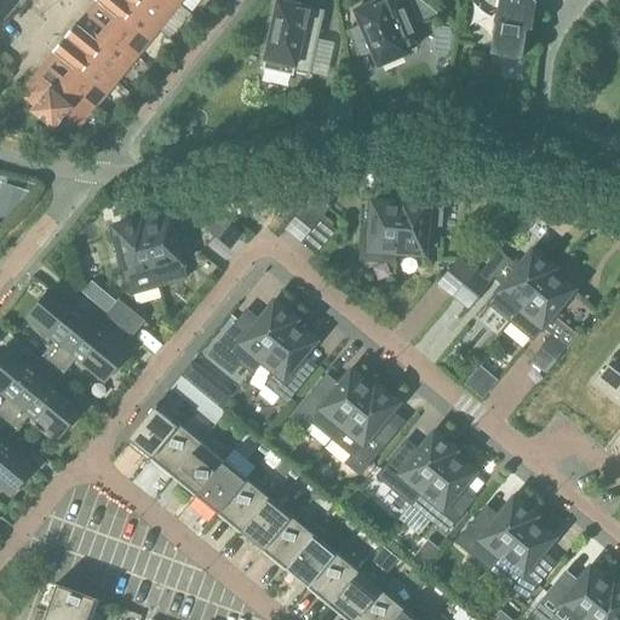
[(0,0),(0,27),(22,0),(0,0)]
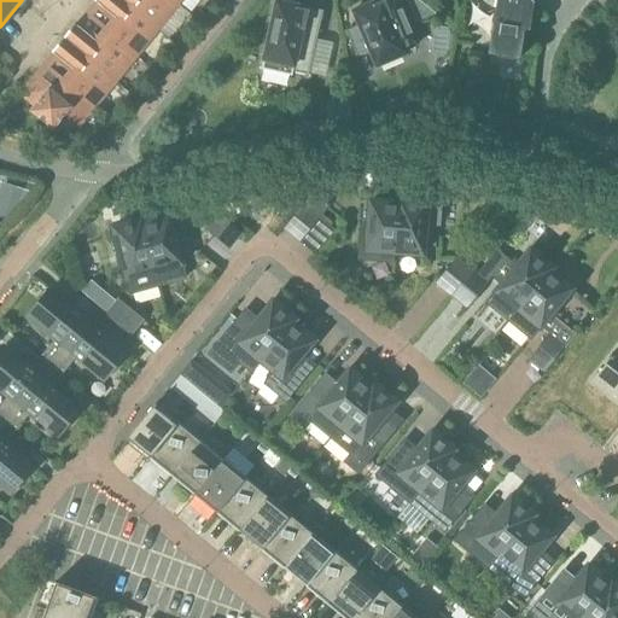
[(115,18),(105,30),(136,56),(158,30),(121,0),(94,0),(93,1),(94,1),(95,1),(115,18)]
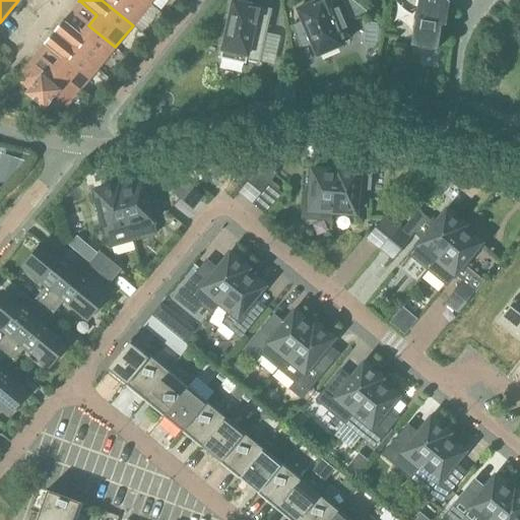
[(102,0),(133,25),(150,4),(145,0),(102,0)]
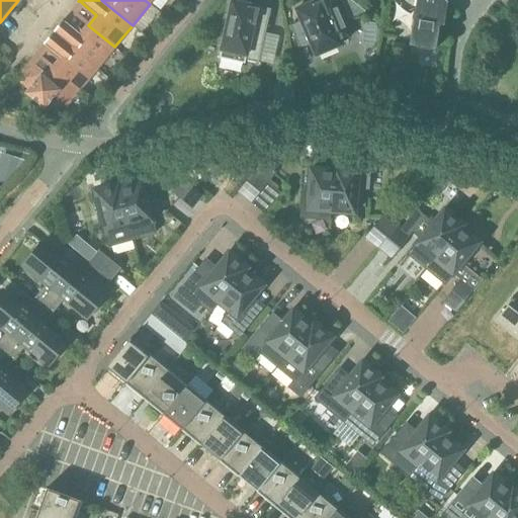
[(295,9),(315,56),(339,46),(338,42),(350,37),(334,0),(326,0),(313,6),(311,3),(295,9)]
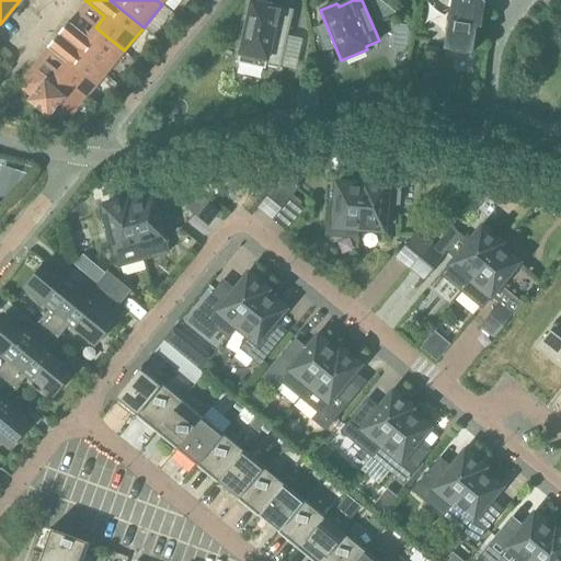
[(450,0),(443,49),(470,54),(479,0),(450,0)]
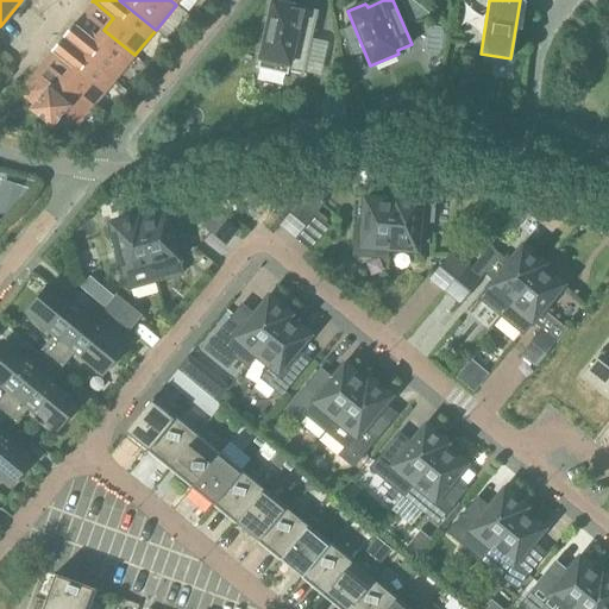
[(271,1),(257,69),(287,75),(288,71),(303,75),(318,11),(300,7),(300,12),(290,10),(292,6),(271,1)]
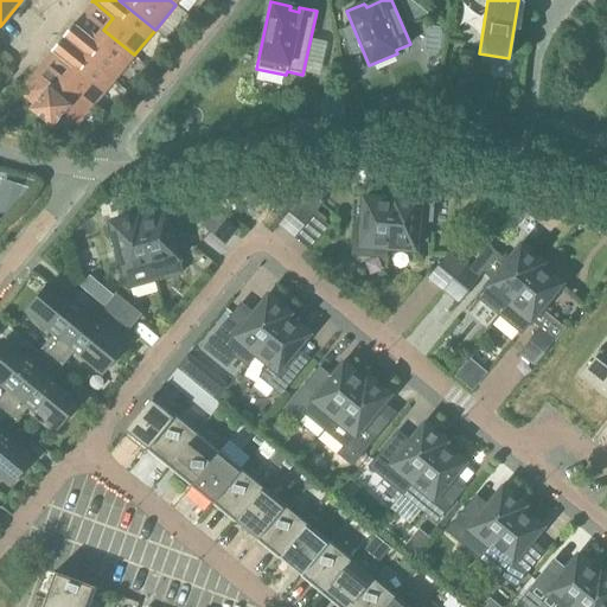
[(402,10),(408,23),(429,13),(417,4),(402,10)]
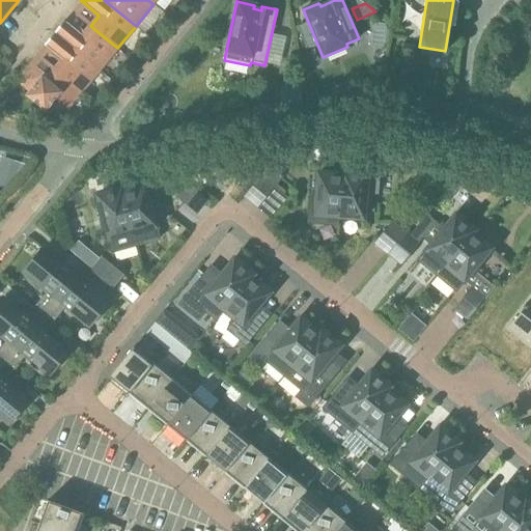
[(99,71),(117,48),(90,26),(82,36),(65,22),(64,21),(54,33),(99,71)]
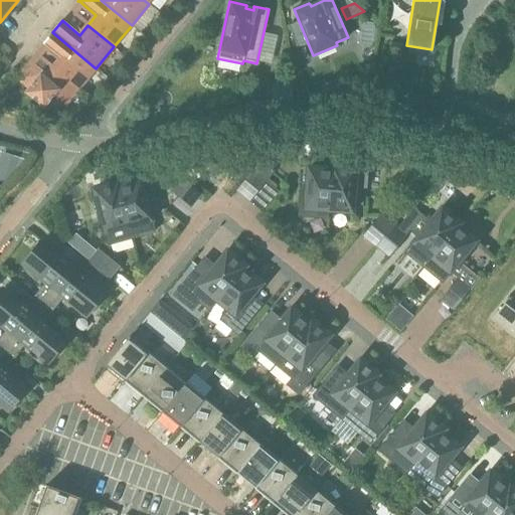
[(60,58),(52,68),(78,90),(96,68),(52,32),(42,43),(43,44),(60,58)]
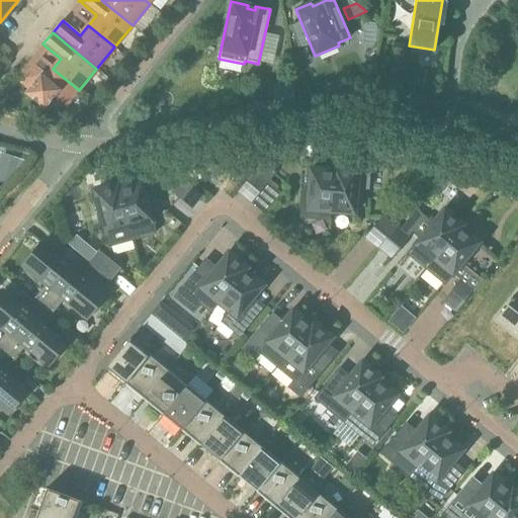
[(61,112),(79,90),(53,69),(45,79),(27,66),(18,77),(30,87),(26,93),(44,107),(49,102),(61,112)]
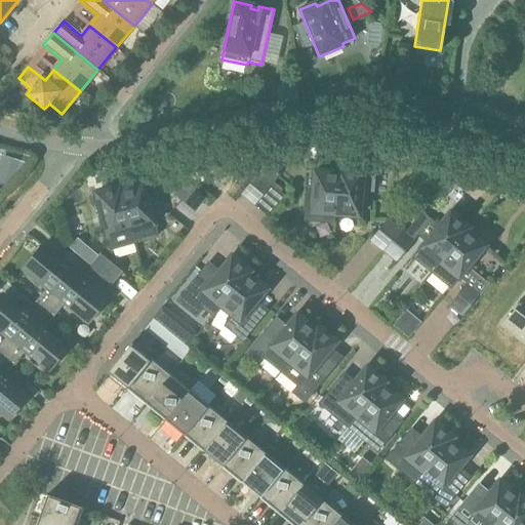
[(337,169),(337,170),(338,171),(337,183),(334,215),(359,216),(361,191),(372,192),(374,173),(362,172),(362,171),(358,170),(358,168),(342,167),(342,169),(337,169)]
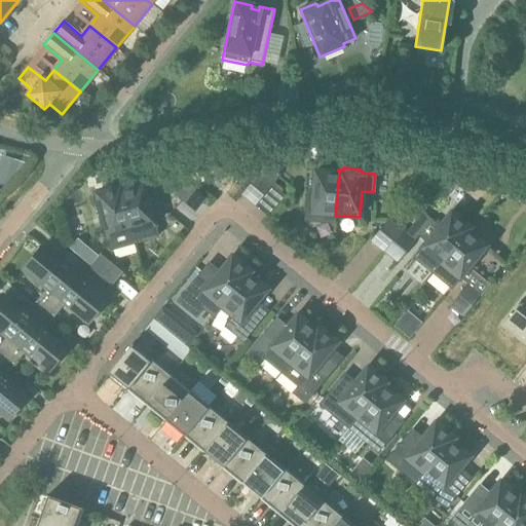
[(339,172),(338,171),(323,170),(322,173),(314,172),(313,192),(312,199),(306,199),(304,220),(335,223),(335,216),(338,183),(339,172)]
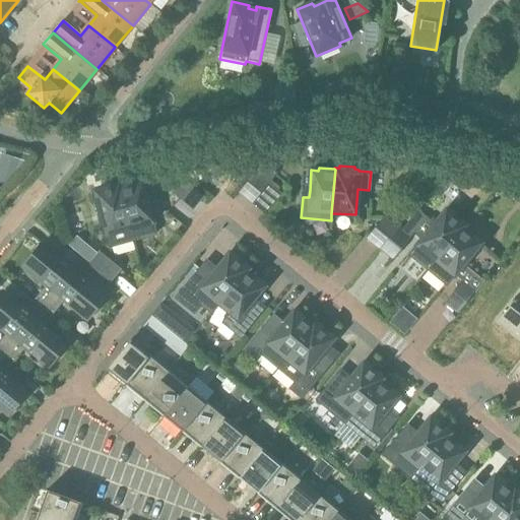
[(193,170),(187,177),(196,184),(202,177),(193,170)]
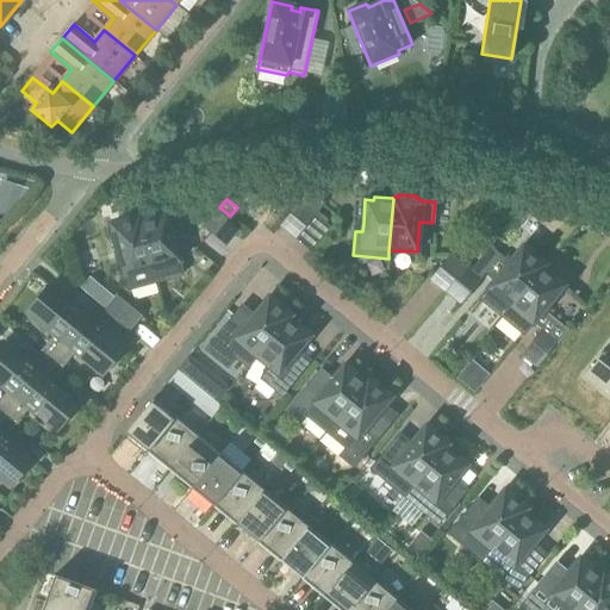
[(296,238),(316,215),(300,201),(280,226),(296,238)]
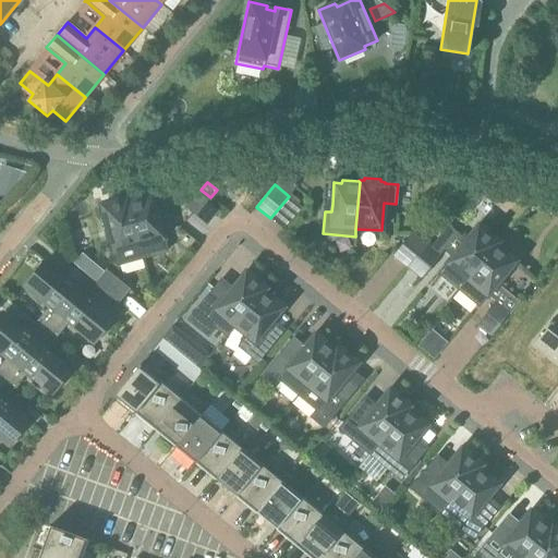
[(206,225),(218,210),(196,193),(184,206),(206,225)]
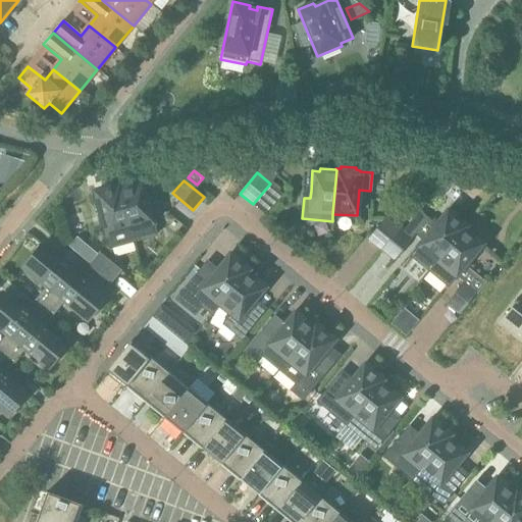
[(118,188),(133,242),(156,235),(142,184),(135,186),(134,183),(119,188),(118,188)]
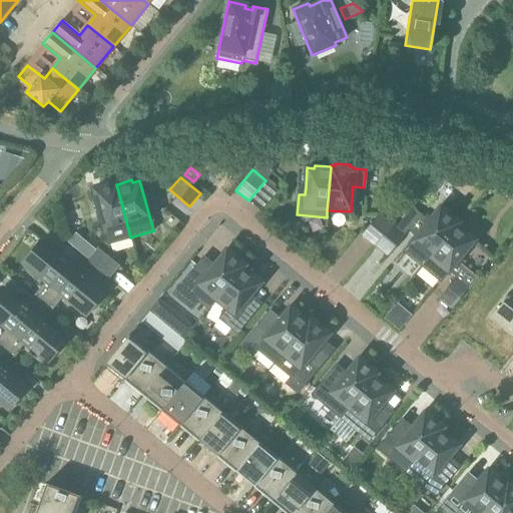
[(130,237),(116,184),(117,184),(116,182),(112,183),(111,181),(97,185),(97,187),(93,189),(108,243),(130,237)]
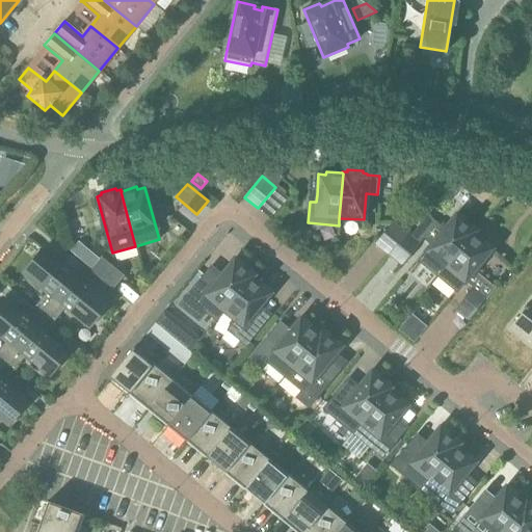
[(437,276),(474,232),(475,233),(476,232),(472,229),(473,227),(461,216),(459,218),(456,215),(419,261),(437,276)]
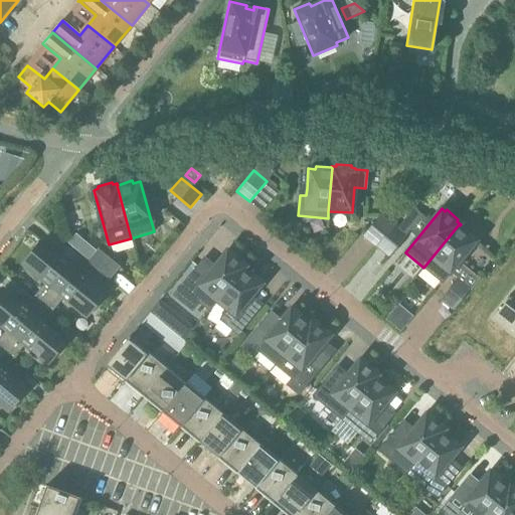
[(363,235),(375,246),(392,226),(380,215),(363,235)]
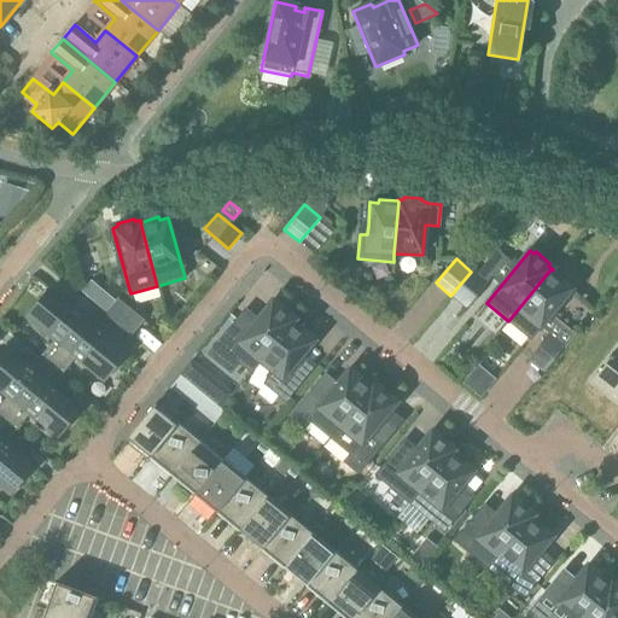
[(530,339),(571,290),(564,285),(565,283),(552,270),(551,269),(508,321),(530,339)]
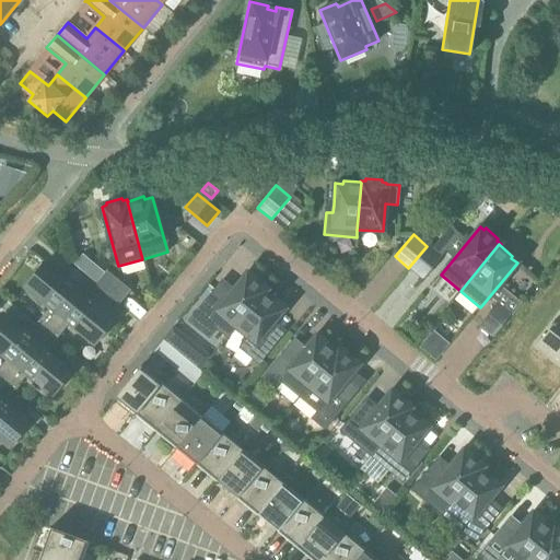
[(441,257),(427,246),(408,268),(422,279),(441,257)]
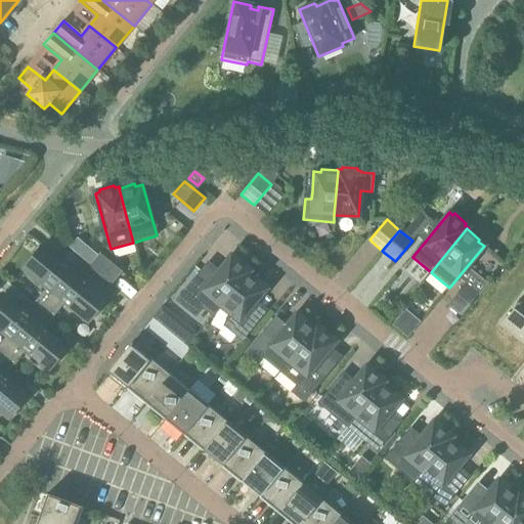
[(81,258),(89,264),(97,255),(89,249),(81,258)]
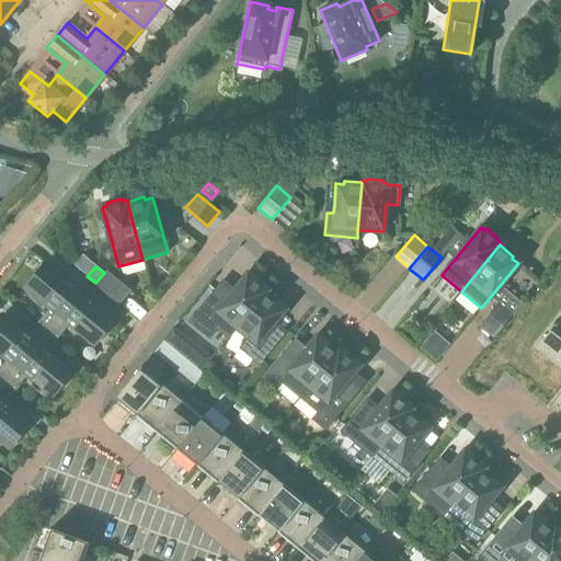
[(46,332),(80,290),(52,267),(31,294),(48,309),(36,324),(46,332)]
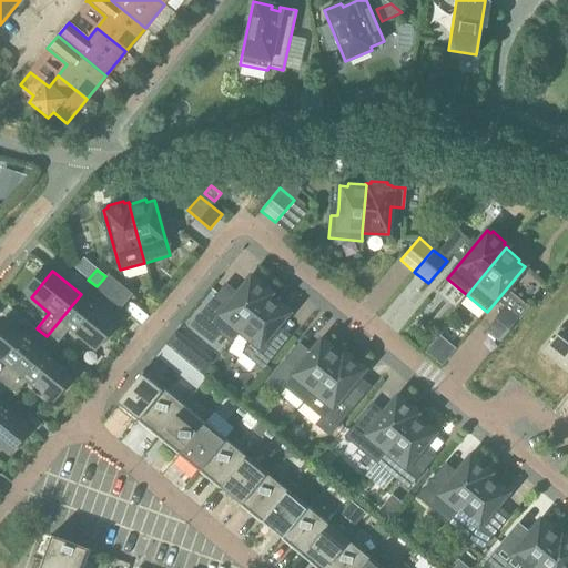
[(120,308),(131,294),(109,275),(97,290),(120,308)]
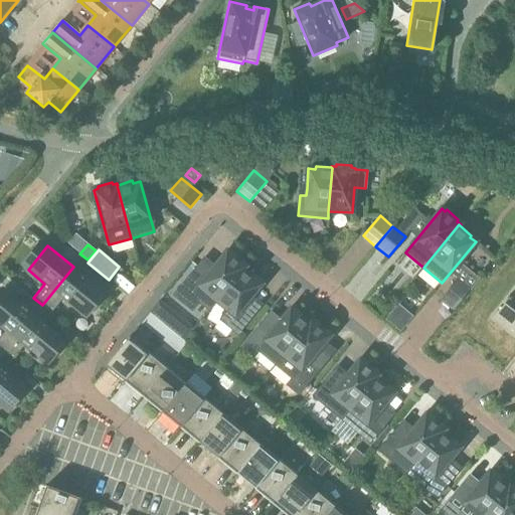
[(244,268),(245,267),(242,264),(243,262),(232,252),(230,254),(227,251),(207,275),(198,267),(174,295),(192,310),(198,302),(210,311),(217,302),(216,301),(244,268)]
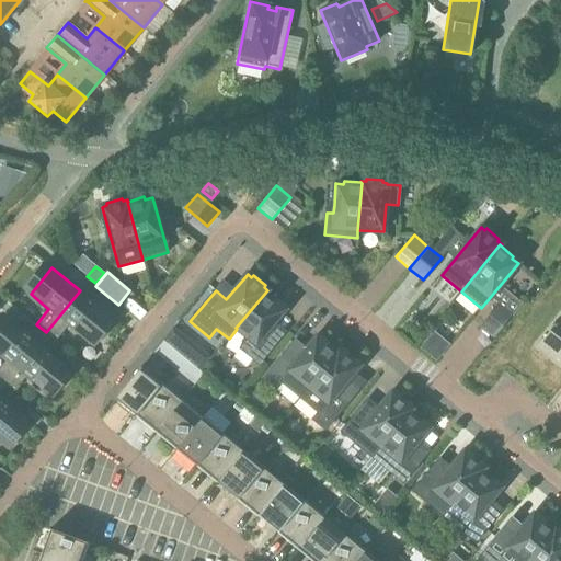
[(101,290),(95,286),(89,281),(83,287),(95,298),(101,290)]
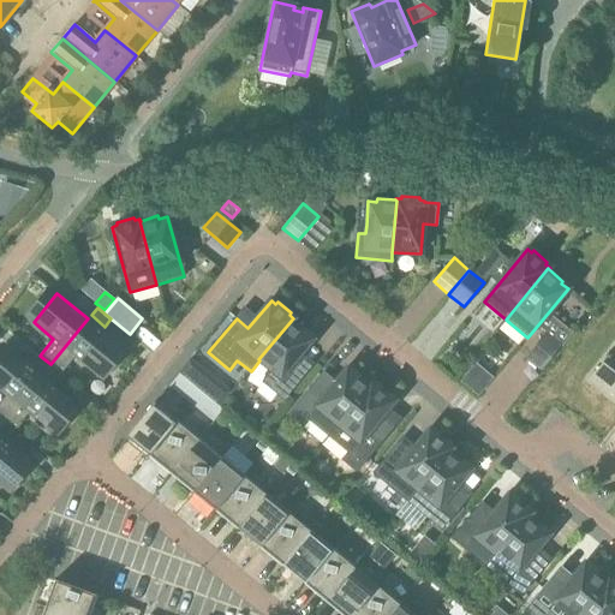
[(119,345),(88,318),(51,364),(61,372),(75,357),(95,372),(102,364),(109,369),(124,351),(118,346),(119,345)]
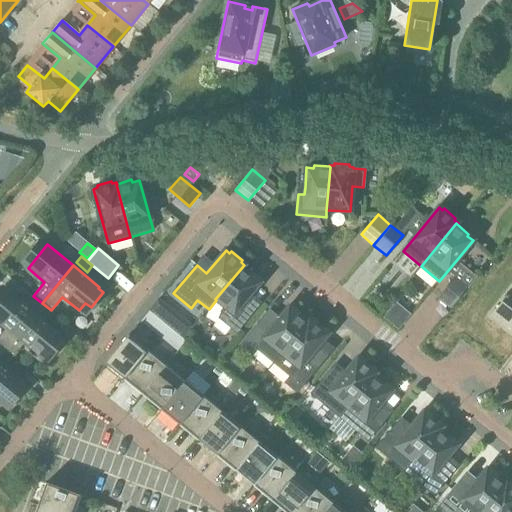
[(255,276),(243,266),(215,299),(216,300),(225,307),(220,318),(236,331),(253,311),(243,303),(259,283),(254,278),(255,276)]
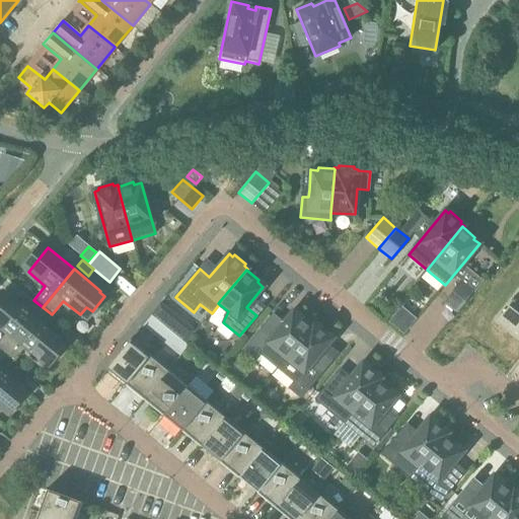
[(456,312),(473,292),(460,281),(443,301),(456,312)]
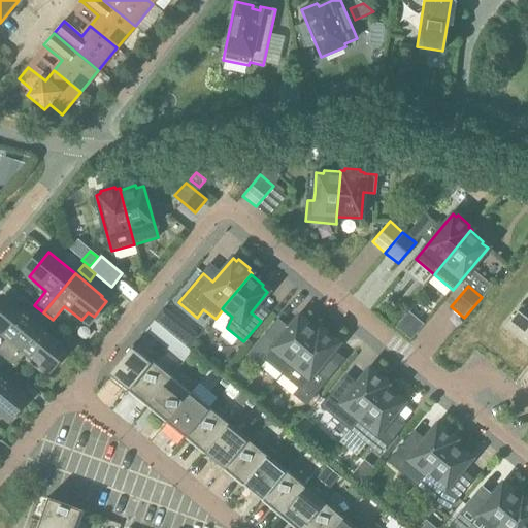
[(521,307),(510,321),(525,332),(521,337),(527,342),(527,297),(524,304),(522,302),(520,305),(521,307)]
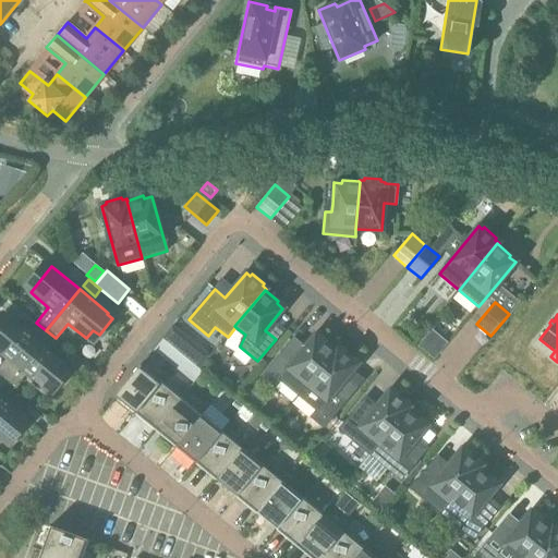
[(0,378),(3,381),(37,341),(10,318),(0,329),(0,353),(7,359),(0,366),(0,378)]
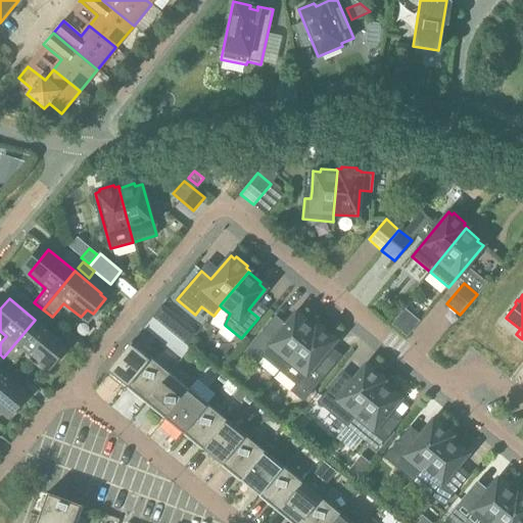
[(196,334),(160,305),(151,316),(187,345),(196,334)]
